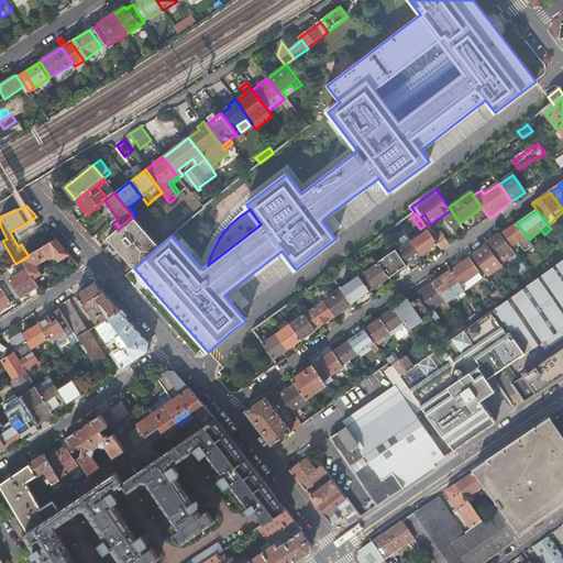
[(40,220),(36,217),(10,232),(12,236),(40,220)]
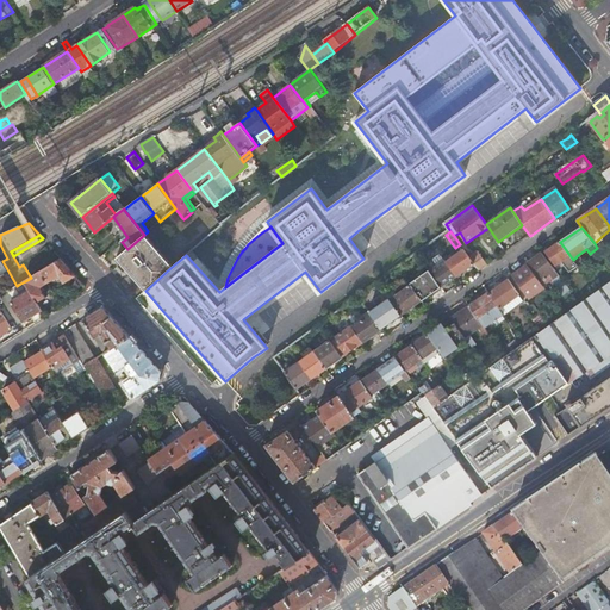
[(144,235),(128,249),(116,259),(120,265),(126,269),(129,273),(145,291),(172,267),(144,235)]
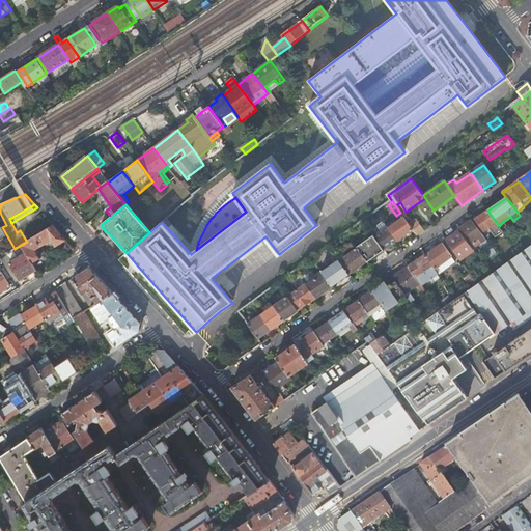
[(498,233),(502,230),(499,226),(487,211),(481,216),(475,220),(484,232),(493,226),(498,233)]
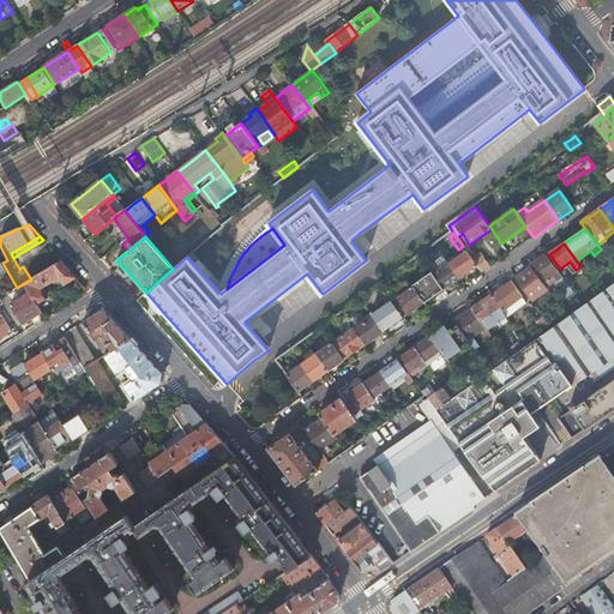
[(469,272),(477,266),(471,259),(467,252),(453,262),(452,259),(447,262),(449,263),(459,280),(469,272)]
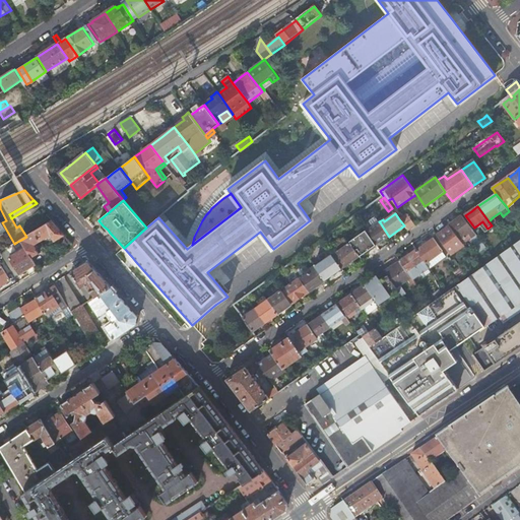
[(404,225),(408,232),(415,226),(406,214),(399,219),(404,225)]
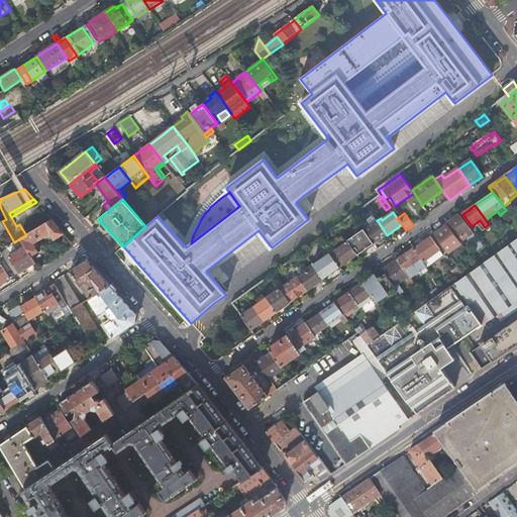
[(35,221),(38,227),(50,220),(46,214),(35,221)]
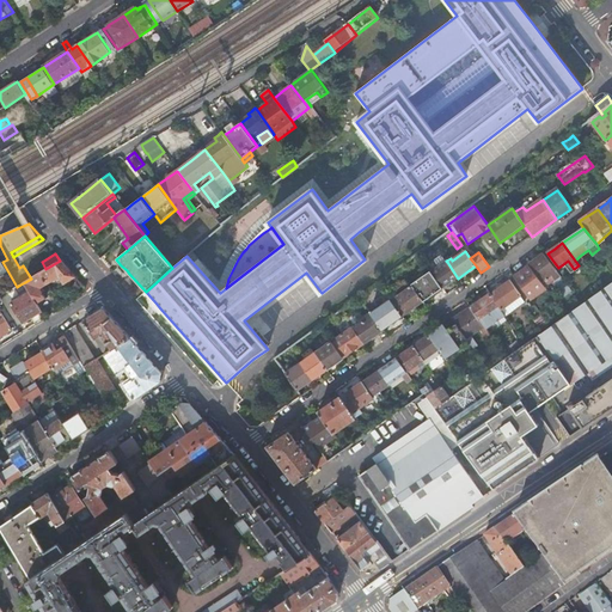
[(558,287),(565,298),(573,292),(545,256),(538,261),(531,265),(542,281),(543,282),(546,287),(555,281),(560,286),(558,287)]
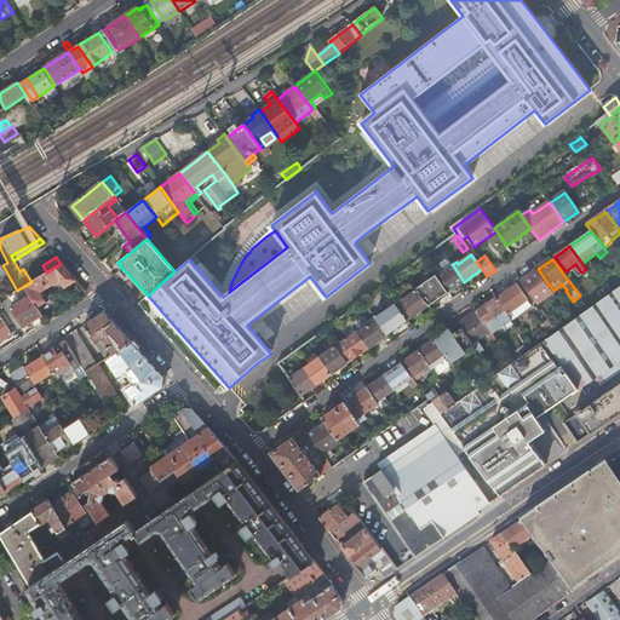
[(592,265),(587,259),(583,264),(586,269),(587,270),(592,265)]
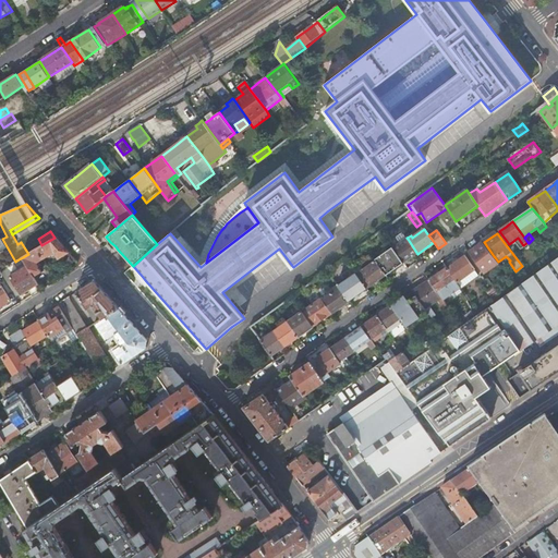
[(26,264),(34,277),(41,271),(37,264),(46,258),(53,253),(58,261),(71,253),(69,251),(56,237),(55,238),(41,245),(28,254),(23,257),(26,264)]
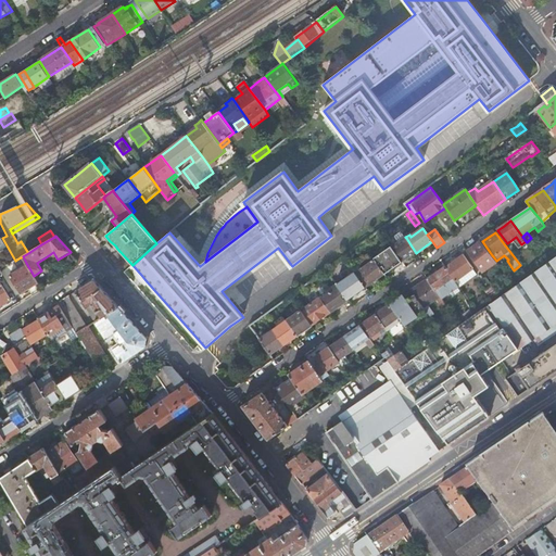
[(409,257),(416,253),(406,238),(401,242),(400,241),(391,247),(392,248),(402,263),(409,257)]
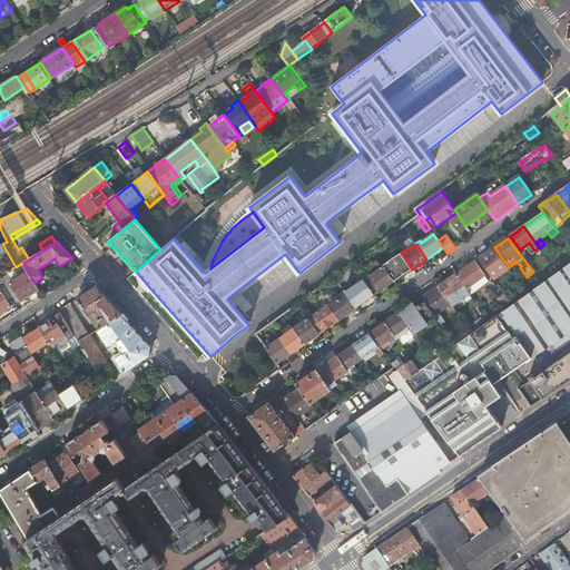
[(504,262),(494,247),(487,253),(480,257),(495,279),(501,275),(510,268),(509,267),(505,263),(504,262)]
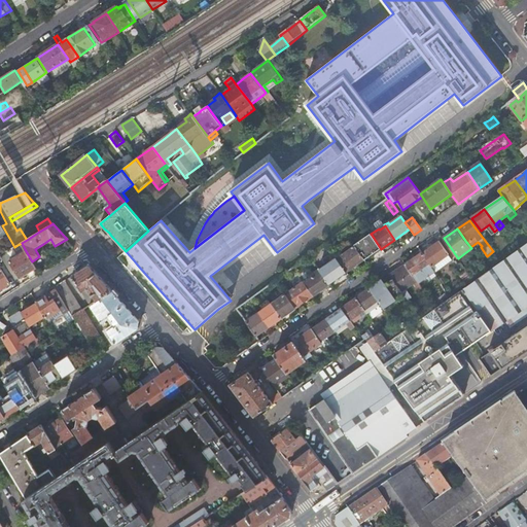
[(373,254),(381,249),(372,235),(363,240),(361,242),(354,246),(355,247),(364,260),(373,254)]
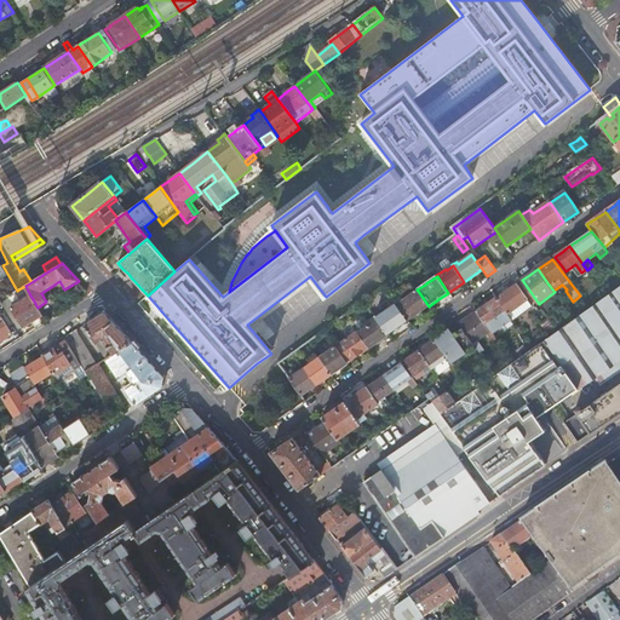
[(497,298),(509,315),(528,300),(517,285),(507,291),(497,298)]
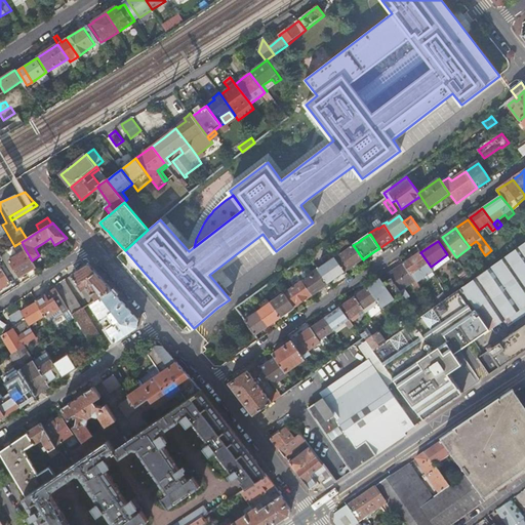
[(524,243),(487,271),(473,281),(467,285),(452,295),(435,308),(420,318),(399,332),(387,341),(374,351),(425,419),(444,407),(462,394),(449,374),(462,364),(455,354),(503,320),(509,326),(524,315),(524,325),(494,348),(492,345),(487,348),(489,351),(479,359),(489,375),(524,351),(524,243)]
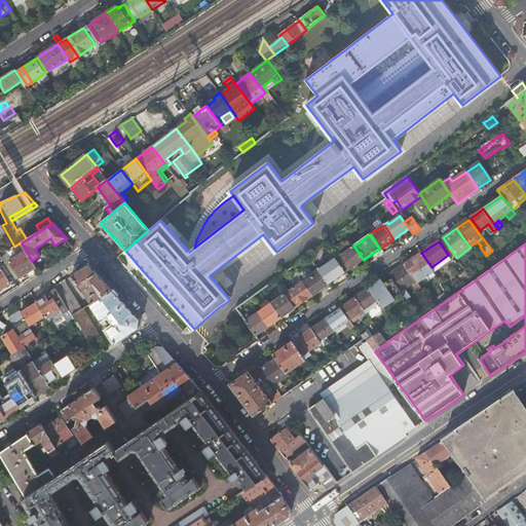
[(354,266),(364,260),(354,247),(344,254),(337,259),(346,272),(354,266)]
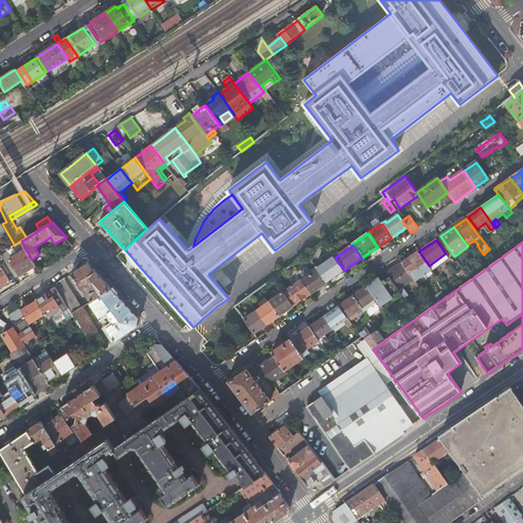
[(28,271),(36,266),(32,259),(25,247),(20,249),(10,255),(11,257),(8,259),(19,276),(28,271)]
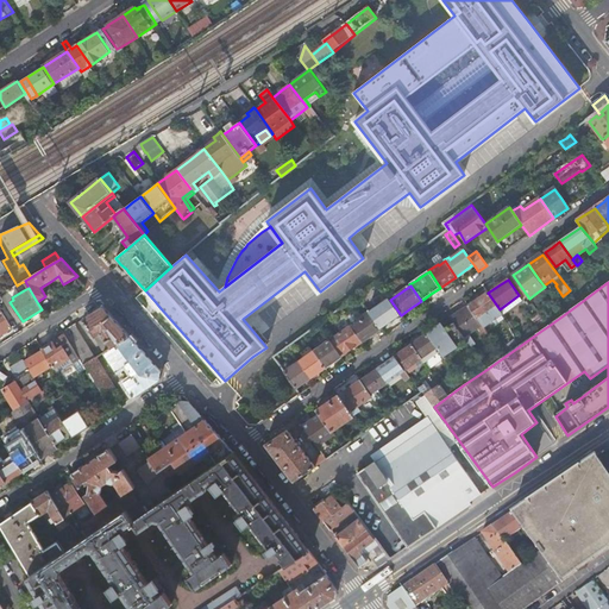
[(391,322),(401,315),(390,300),(388,296),(383,289),(378,292),(385,301),(382,303),(377,307),(370,312),(370,313),(381,330),(391,322)]
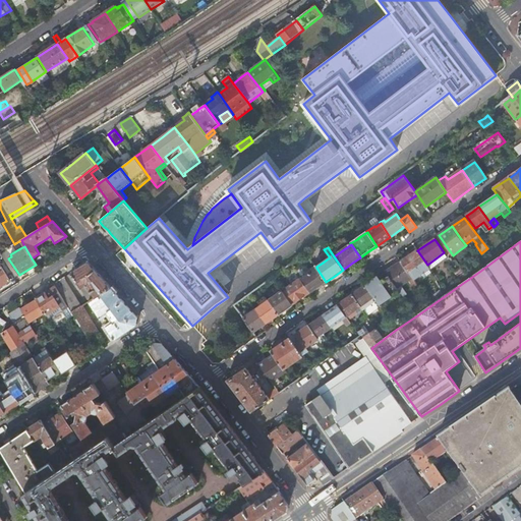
[(409,256),(401,263),(413,279),(415,282),(425,274),(427,277),(433,273),(427,265),(417,250),(409,256)]
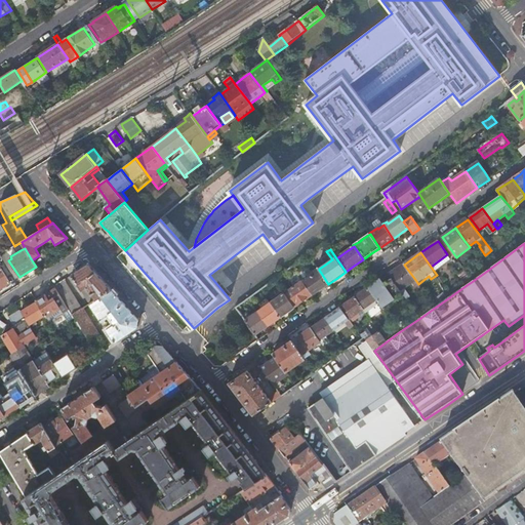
[(72,275),(90,304),(113,290),(101,277),(89,264),(75,273),(72,275)]
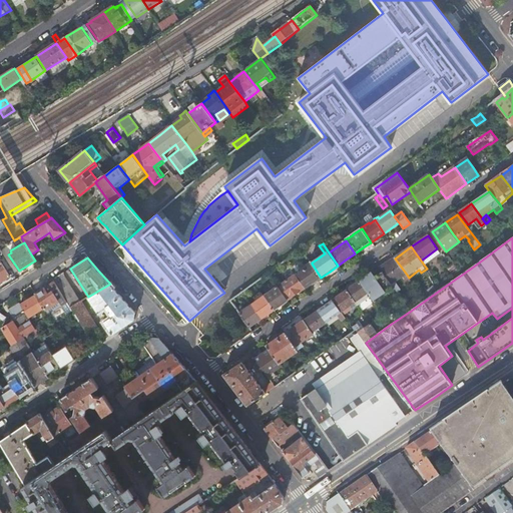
[(388,263),(380,268),(398,293),(402,291),(396,283),(404,277),(407,280),(405,281),(408,285),(412,283),(409,278),(407,275),(395,259),(388,263)]
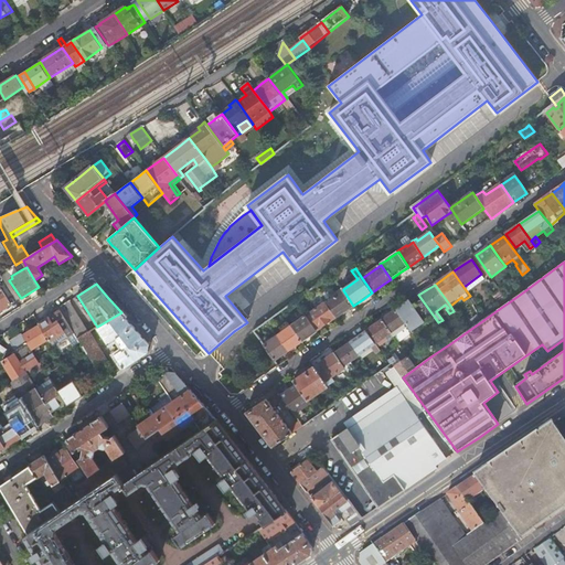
[(0,310),(10,305),(0,289),(0,288),(0,310)]
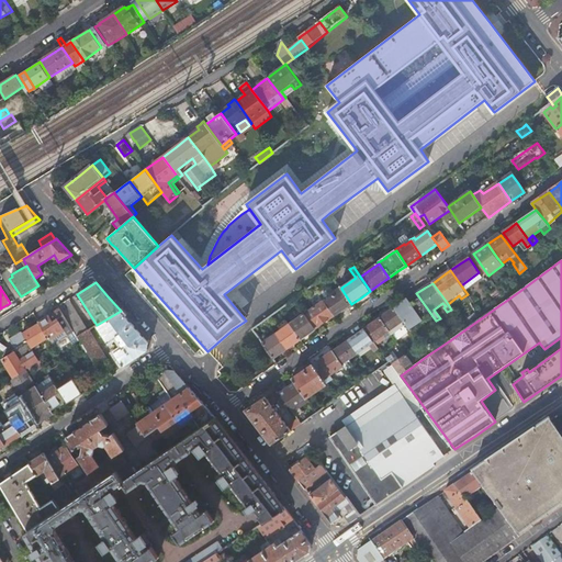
[(343,310),(351,304),(341,289),(324,302),(334,316),(343,310)]
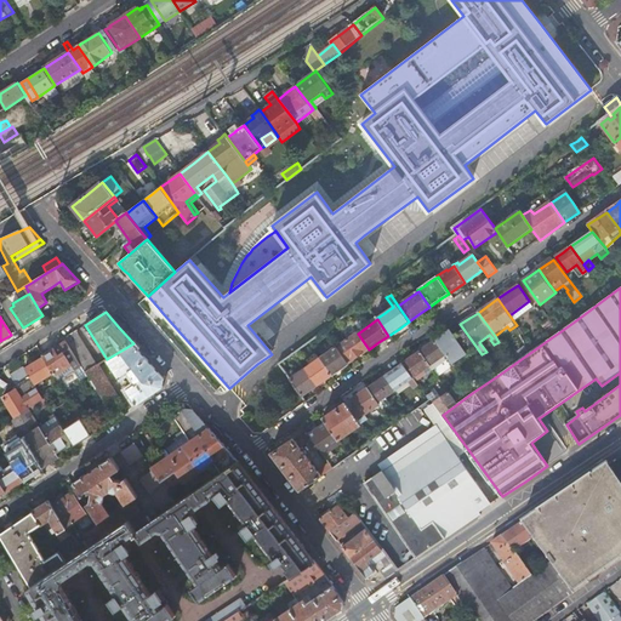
[(543,324),(552,337),(559,332),(550,319),(543,324)]
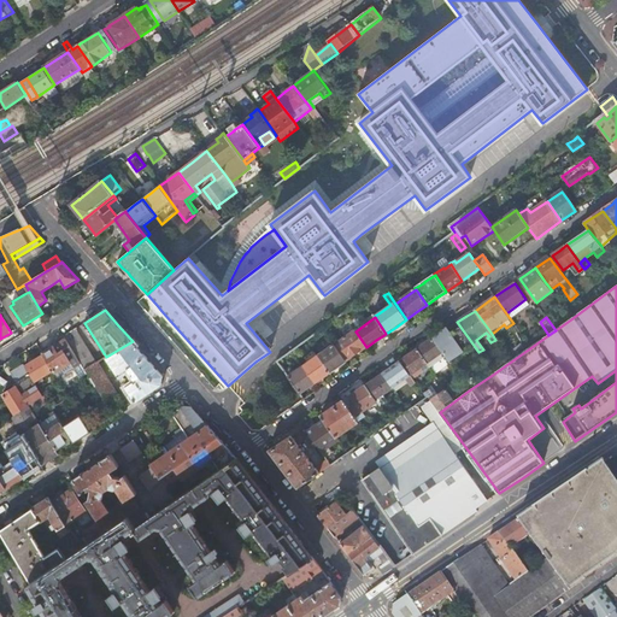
[(81,364),(84,370),(97,363),(76,329),(64,336),(65,339),(81,364)]
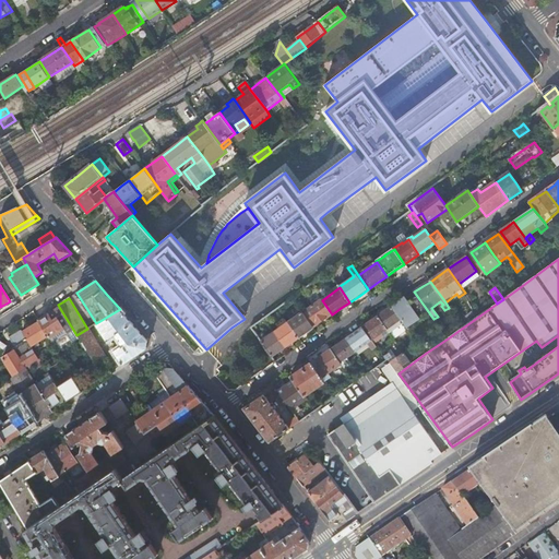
[(322,321),(332,314),(322,300),(321,299),(302,312),(313,328),(322,321)]
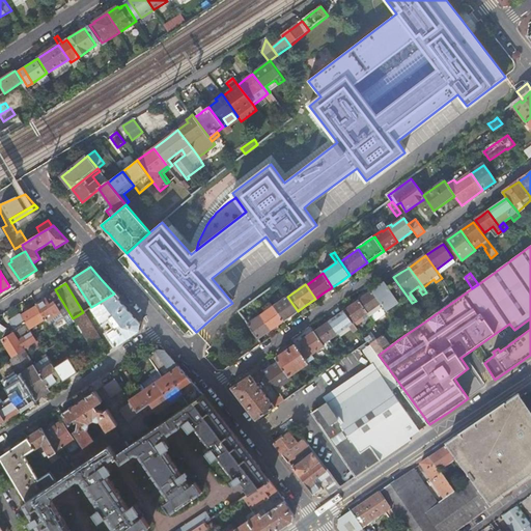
[(44,299),(37,303),(36,304),(37,305),(47,319),(60,311),(63,317),(70,313),(56,291),(47,298),(45,299),(44,299)]
